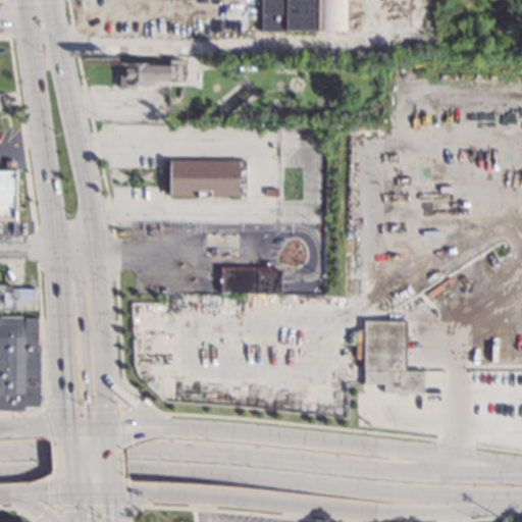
[(314,0),(314,31),(286,30),(286,32),(261,32),(261,0),(314,0)]
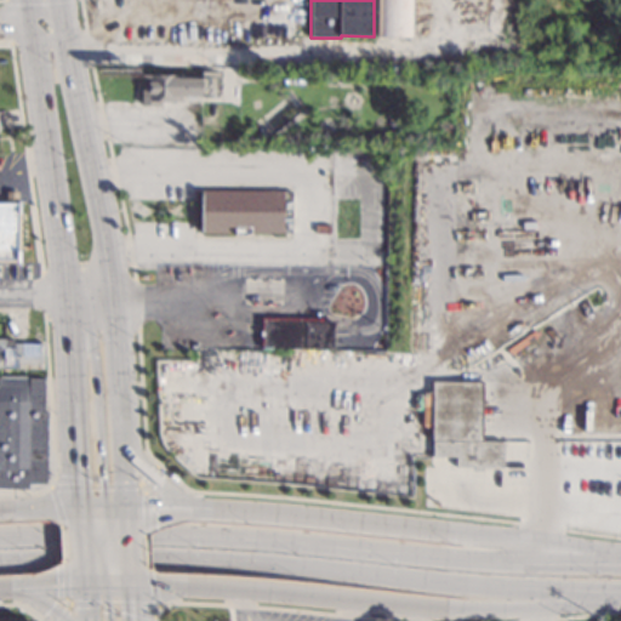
[(412,0),(412,36),(377,36),(377,0),(412,0)]
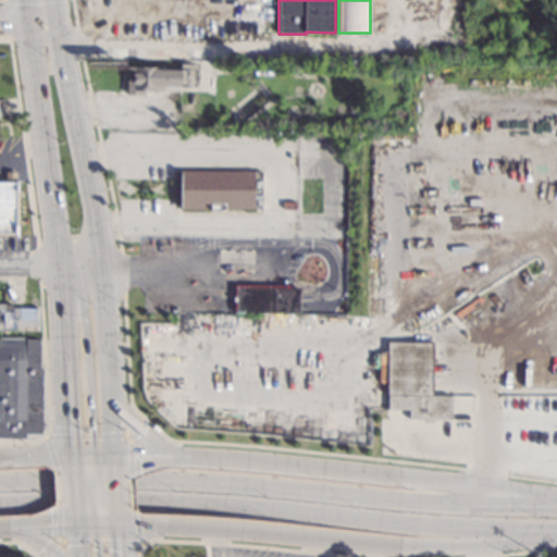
[(160,69),(182,69),(182,72),(184,72),(184,84),(181,84),(181,87),(160,86),(160,91),(144,90),(144,95),(127,95),(127,66),(160,66),(160,69)]
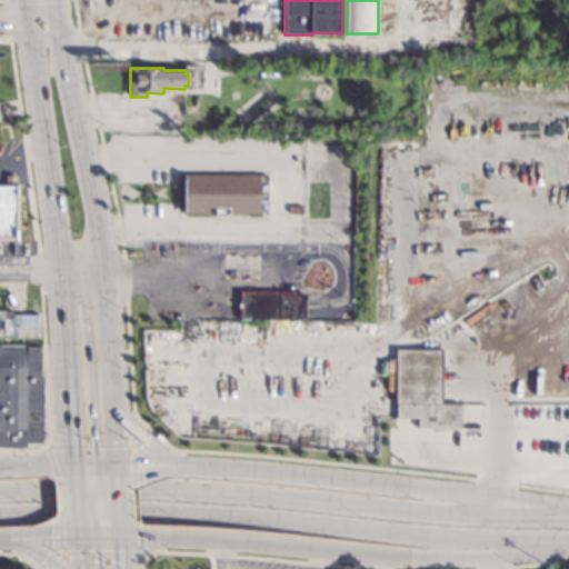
[(267,213),(231,213),(231,215),(215,215),(215,213),(178,212),(178,173),(186,173),(268,175),(267,213)]
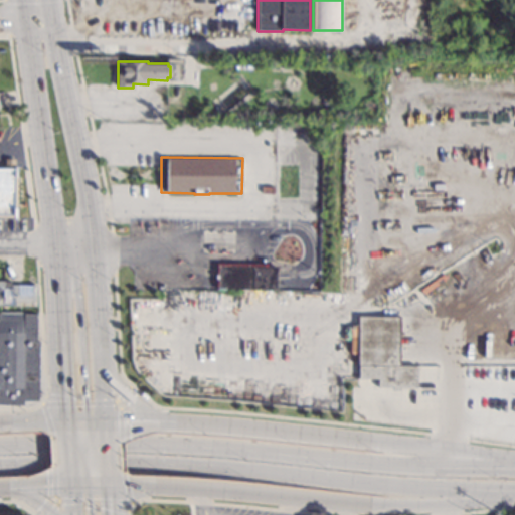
[(0,167),(17,167),(17,218),(0,218),(0,167)]
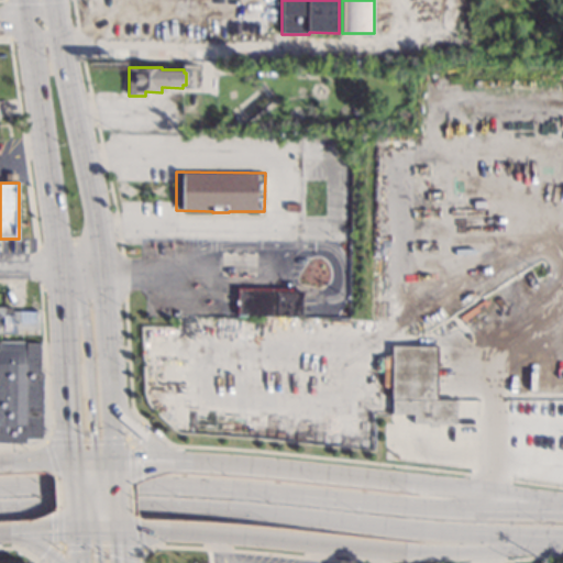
[(293,294),(304,294),(304,320),(236,320),(238,290),(293,290),(293,294)]
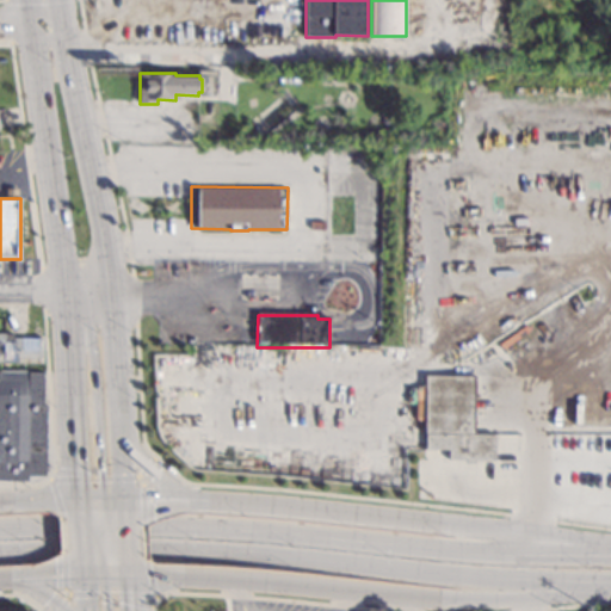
[(13,337),(43,338),(42,362),(0,360),(0,333),(13,333),(13,337)]
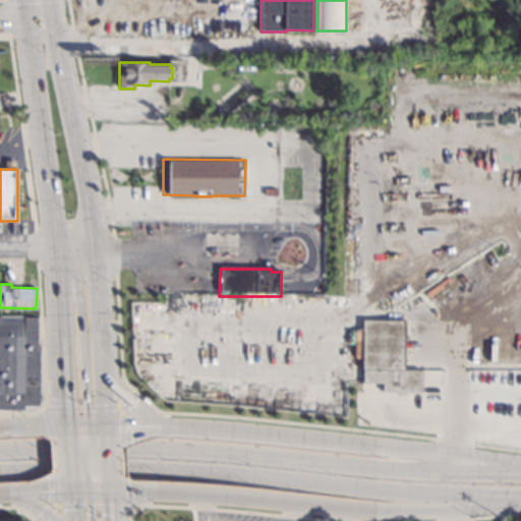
[(37,345),(40,345),(39,405),(23,405),(23,410),(0,409),(0,316),(38,317),(37,345)]
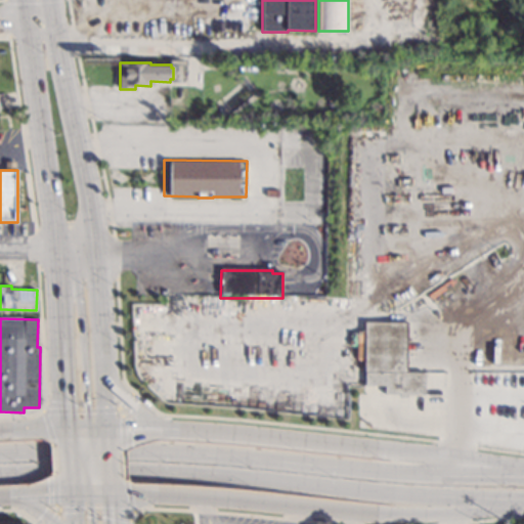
[(407,372),(425,372),(425,394),(407,394),(407,397),(399,397),(399,394),(385,394),(385,385),(365,385),(365,373),(364,373),(364,321),(407,321),(407,372)]
